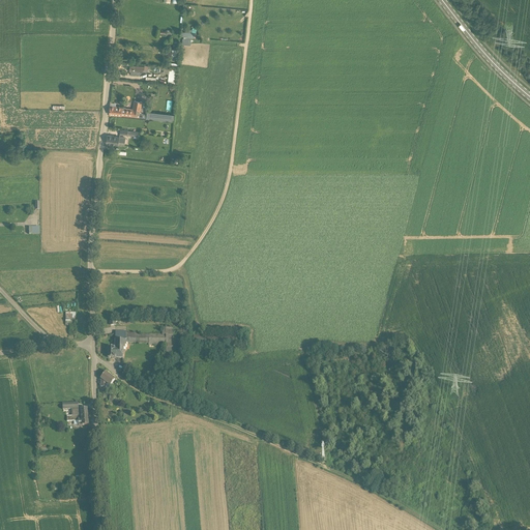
[(181,45),(190,46),(190,38),(196,38),(196,32),(182,32),(181,45)]
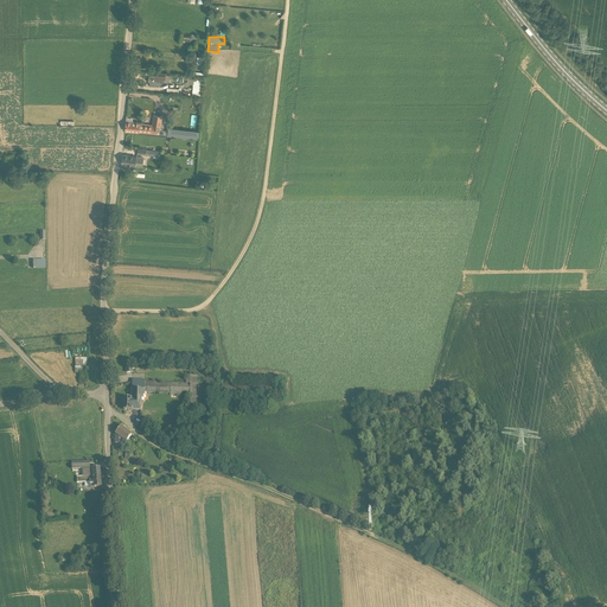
[(187,83),(192,83),(191,95),(199,96),(202,80),(187,78),(187,83)]
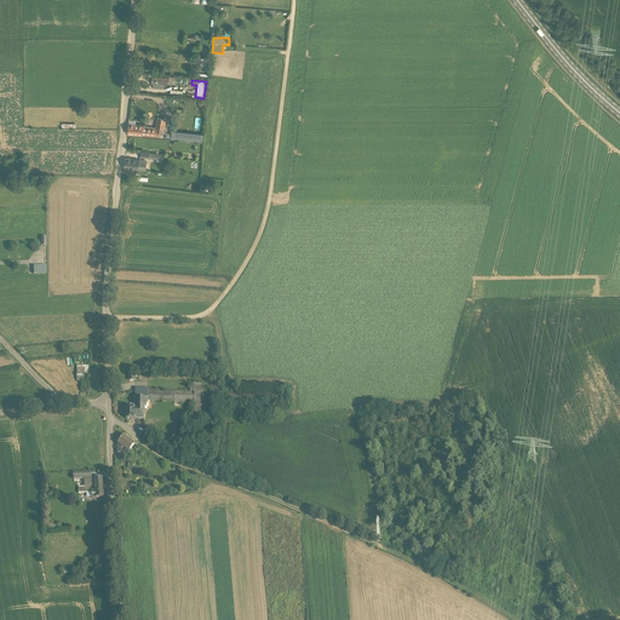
[(131,120),(130,125),(128,125),(128,135),(142,136),(142,135),(162,137),(162,138),(204,143),(206,118),(196,116),(195,133),(172,131),(172,135),(164,133),(166,119),(156,118),(155,127),(143,126),(136,125),(136,121),(131,120)]
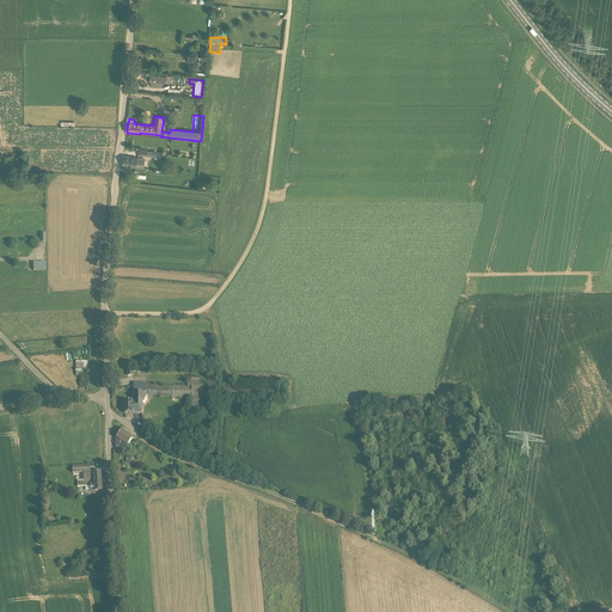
[(124,157),(123,166),(144,169),(145,159),(124,157)]
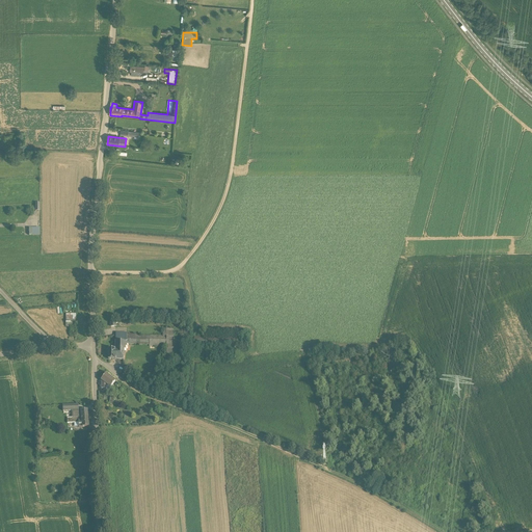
[(76,314),(65,314),(65,326),(76,326),(76,314)]
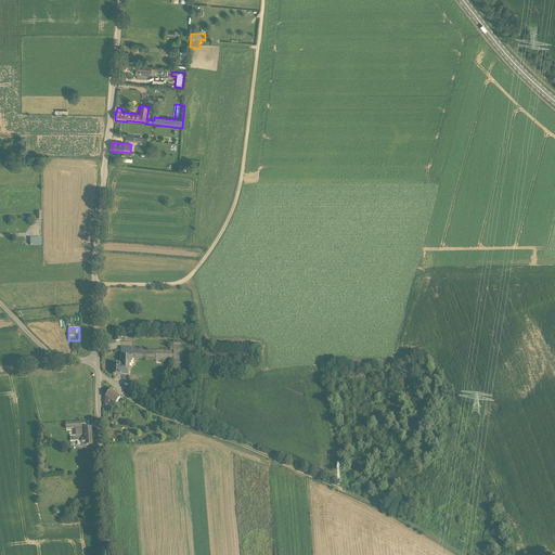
[(129,376),(129,366),(132,366),(132,365),(131,365),(131,362),(132,362),(132,360),(147,360),(156,360),(156,362),(173,363),(173,370),(181,369),(181,344),(170,344),(170,350),(145,350),(140,349),(132,349),(132,348),(120,348),(120,364),(114,364),(113,375),(129,376)]
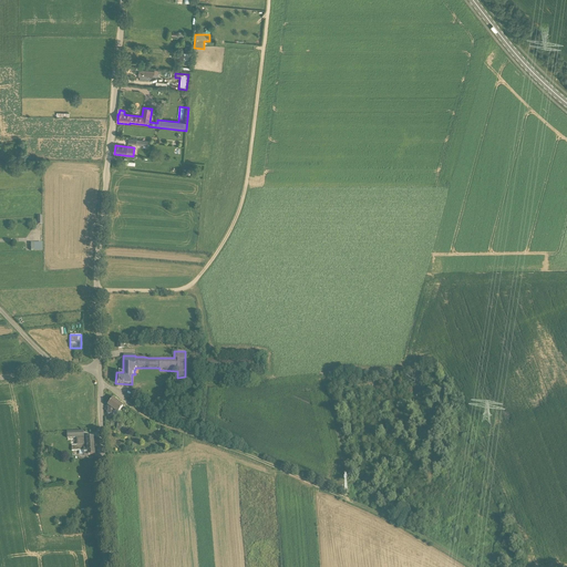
[(111,415),(115,415),(123,406),(113,399),(109,405),(107,414),(111,414),(111,415)]
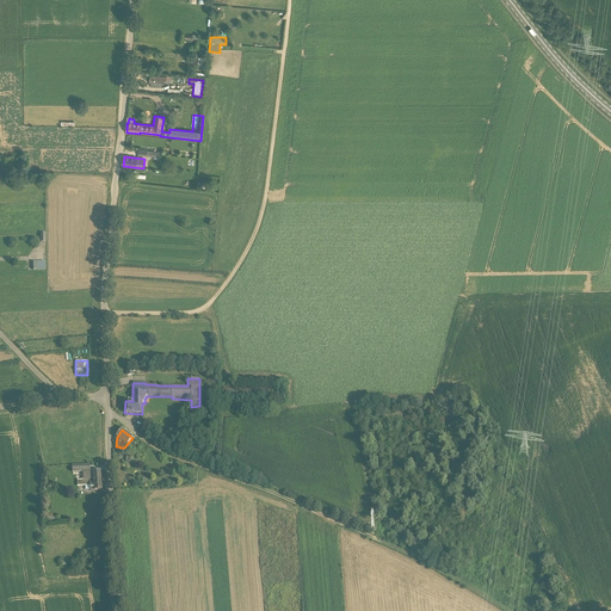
[(84,480),(102,479),(102,470),(91,471),(91,466),(72,467),(73,473),(84,471),(84,480)]
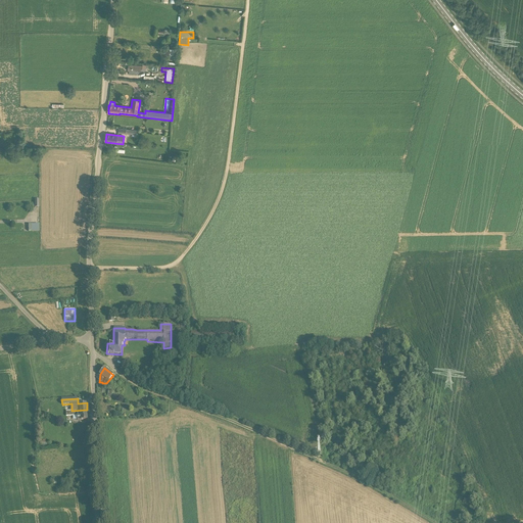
[(72,411),(65,411),(62,411),(62,415),(66,415),(66,416),(77,416),(77,421),(88,420),(87,410),(72,411)]
